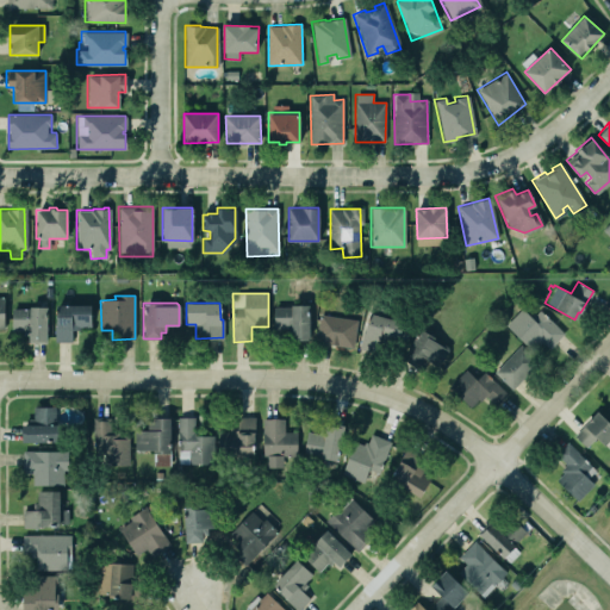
[(57,304),(89,304),(89,327),(79,327),(79,330),(70,330),(72,341),(54,341),(54,325),(55,325),(55,316),(57,304)]
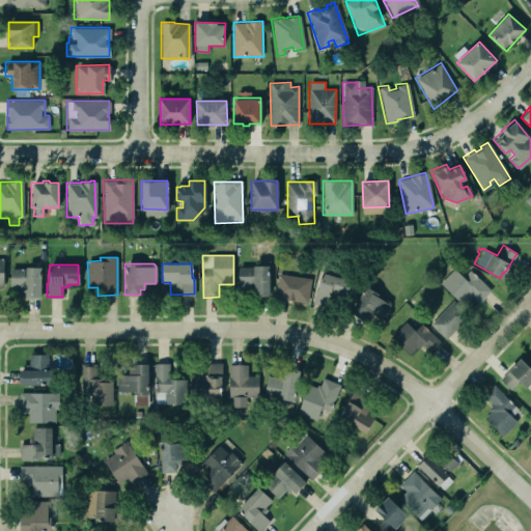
[(238,268),(238,286),(253,285),(253,296),(269,295),(268,264),(253,264),(253,267),(238,268)]
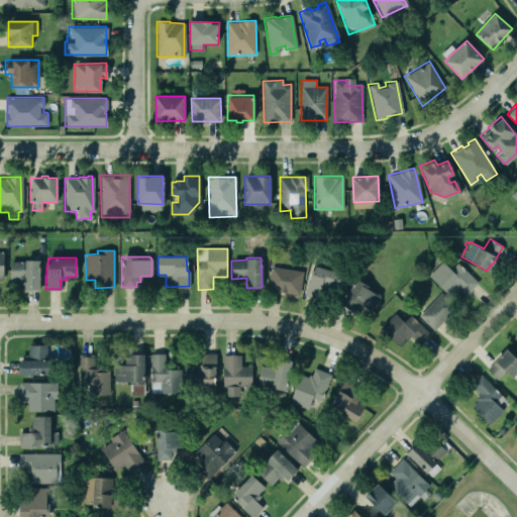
[(38,260),(24,260),(24,262),(9,261),(9,269),(8,280),(19,280),(19,284),(23,284),(23,290),(38,290),(38,269),(38,260)]
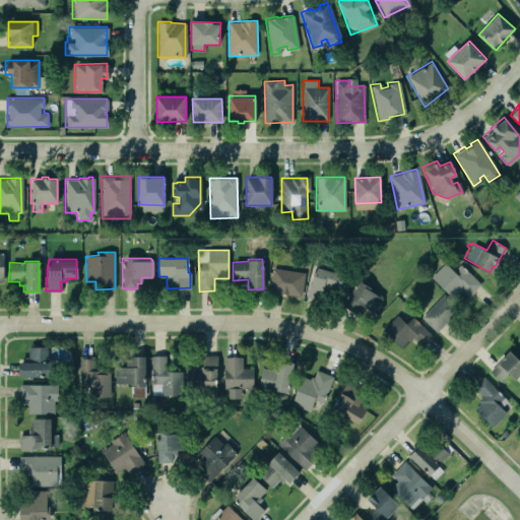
[(460,264),(454,271),(445,263),(431,277),(455,300),(462,293),(468,298),(481,283),(460,264)]
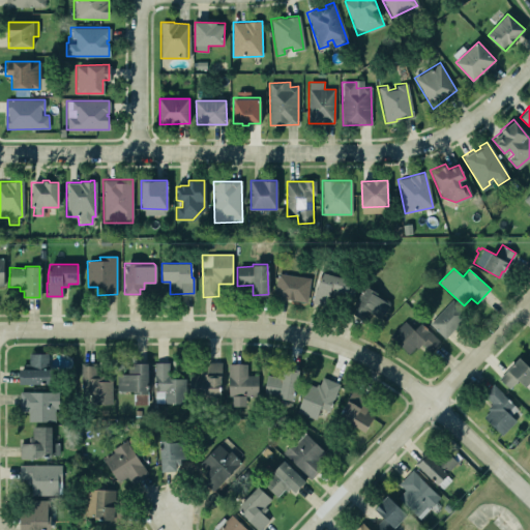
[(326,310),(329,298),(342,301),(348,280),(321,271),(312,305),(326,310)]
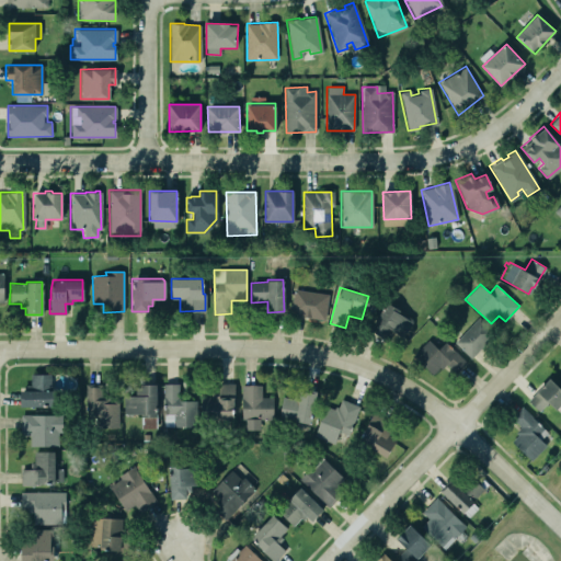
[(292,316),(325,319),(329,294),(294,290),(292,316)]
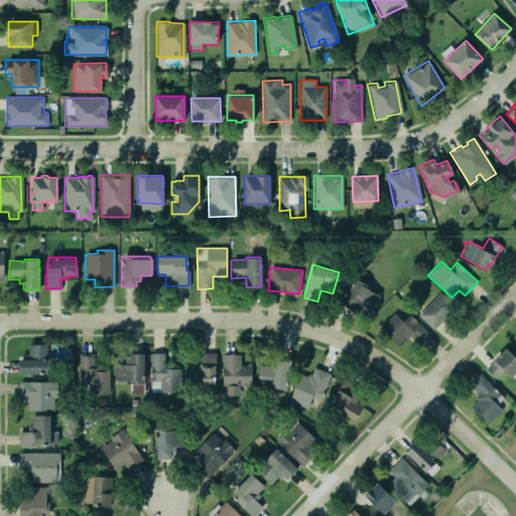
[(343,299),(369,314),(380,294),(355,279),(343,299)]
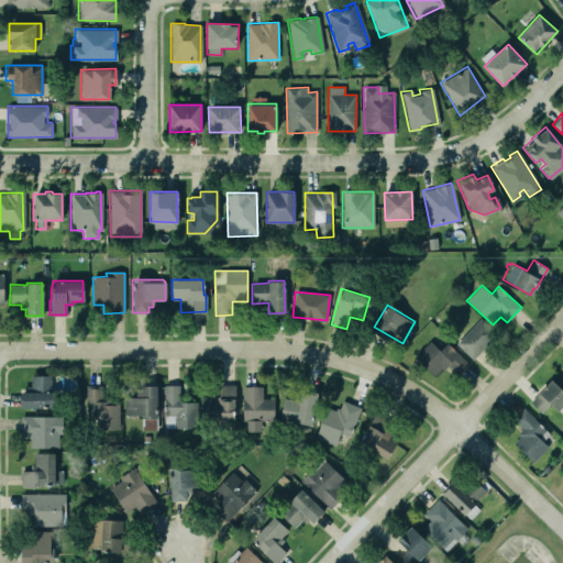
[(472,359),(496,333),(478,317),(454,343),(472,359)]
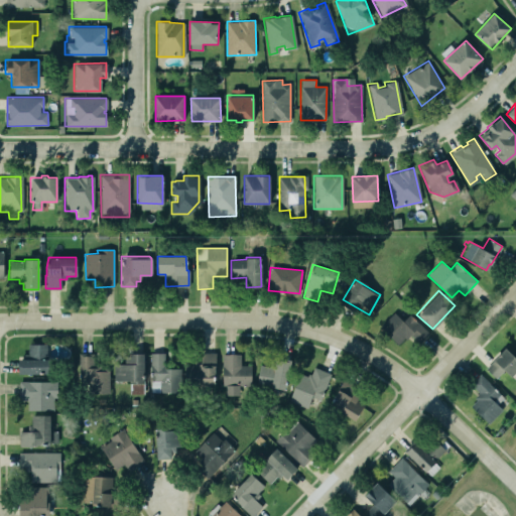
[(410,334),(420,343),(429,334),(410,314),(403,321),(394,312),(381,327),(400,345),(410,334)]
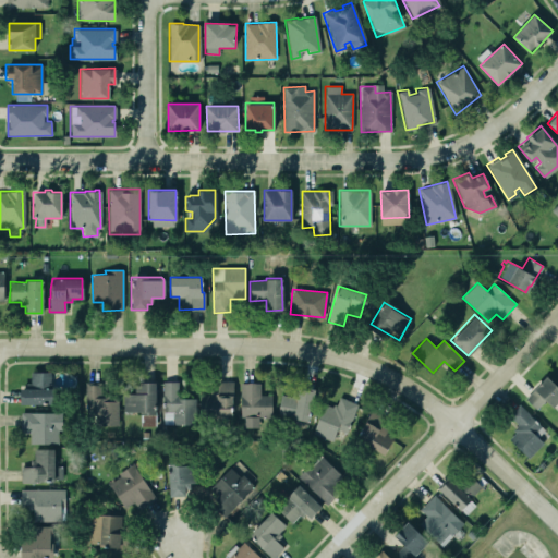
[(21,405),(53,404),(52,372),(31,373),(31,386),(21,386),(21,405)]
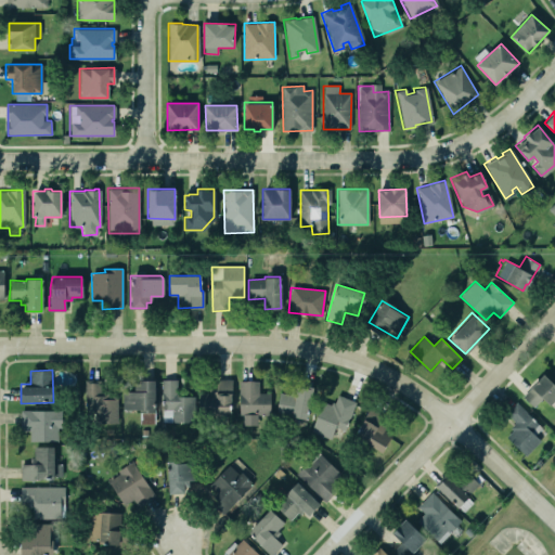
[(554,385),(554,398),(549,405),(541,397),(532,407),(520,396),(542,373),(554,385)]
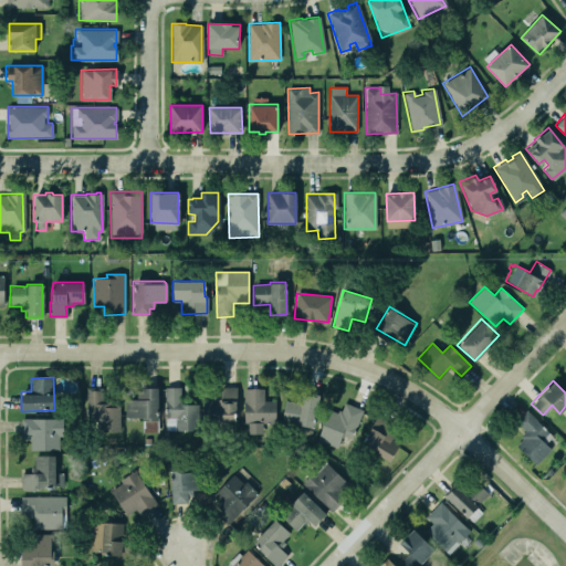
[(202,400),(202,421),(234,420),(233,408),(236,407),(234,402),(236,402),(236,386),(219,386),(219,396),(211,396),(212,400),(202,400)]
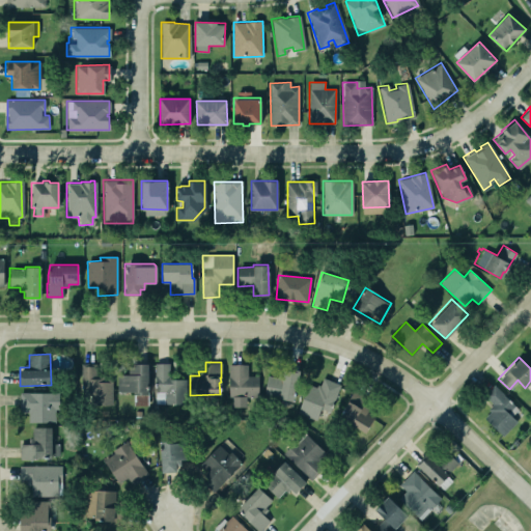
[(185,403),(185,379),(174,379),(174,374),(168,374),(168,363),(155,363),(155,380),(154,380),(154,387),(154,403),(185,403)]
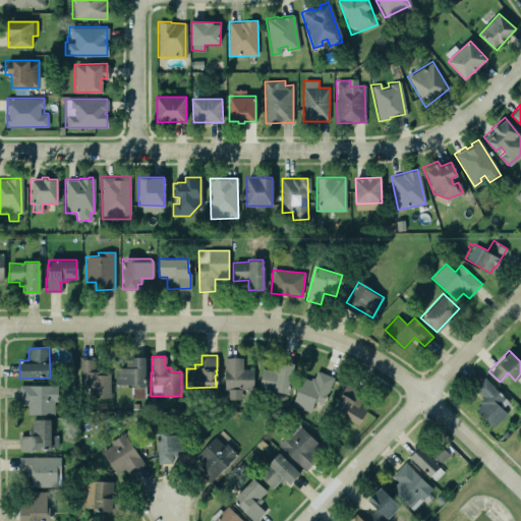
[(224,357),(229,357),(230,357),(236,356),(237,357),(241,357),(241,368),(252,368),(252,389),(240,389),(240,399),(227,398),(227,389),(224,389),(224,357)]
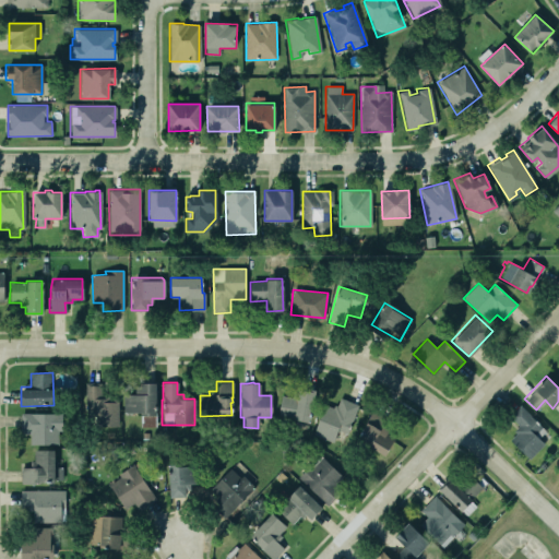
[(102,383),(86,383),(86,415),(96,414),(96,427),(119,426),(119,402),(109,403),(109,396),(102,396),(102,383)]
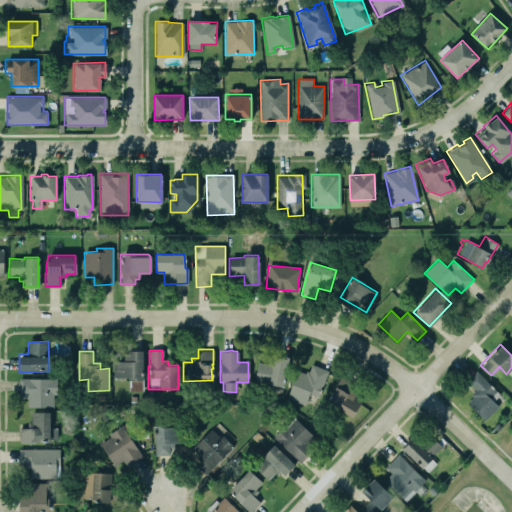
[(143,351),(124,351),(125,361),(113,362),(114,378),(130,378),(130,391),(144,391),(143,351)]
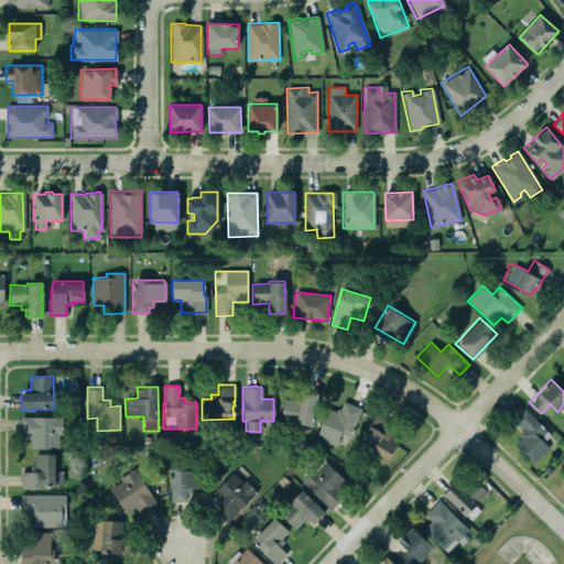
[(312,426),(317,393),(302,390),(301,397),(295,397),(294,400),(283,398),(280,419),(294,421),(294,423),(312,426)]
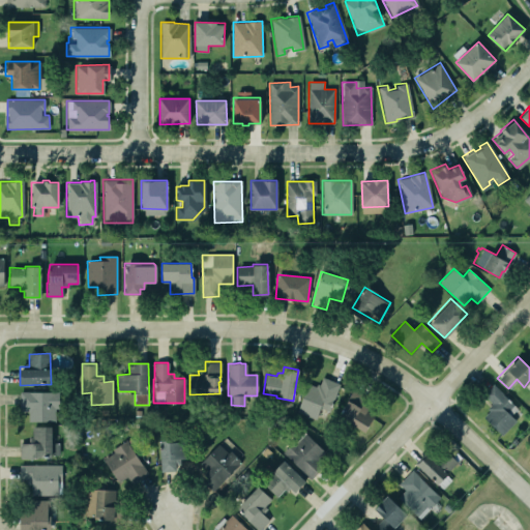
[(322,377),(319,385),(316,384),(315,387),(306,383),(296,411),(315,418),(318,409),(320,408),(328,411),(339,384),(322,377)]
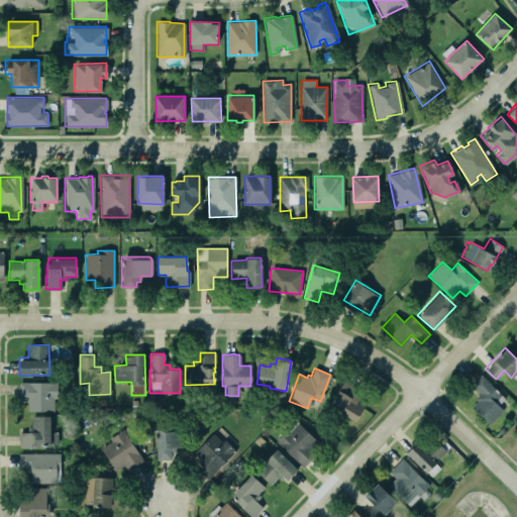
[(506,398),(481,375),(472,385),(482,395),(471,406),(490,424),(503,410),(499,406),(506,398)]
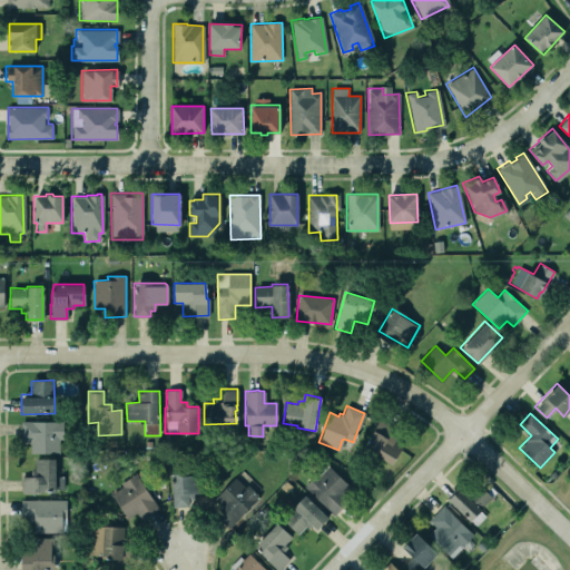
[(392,465),(403,448),(391,440),(397,429),(381,419),(364,448),(392,465)]
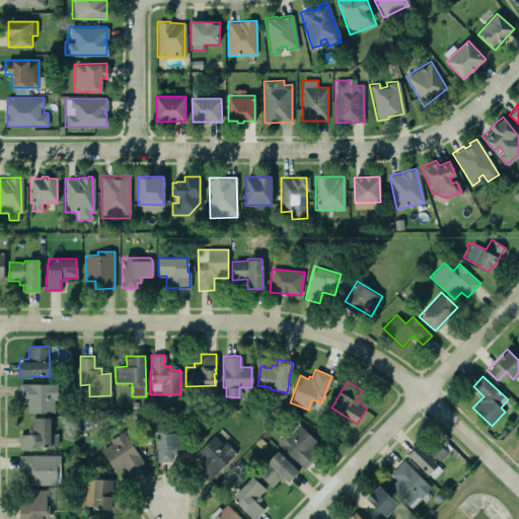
[(27,413),(56,413),(56,384),(19,383),(19,403),(27,403),(27,413)]
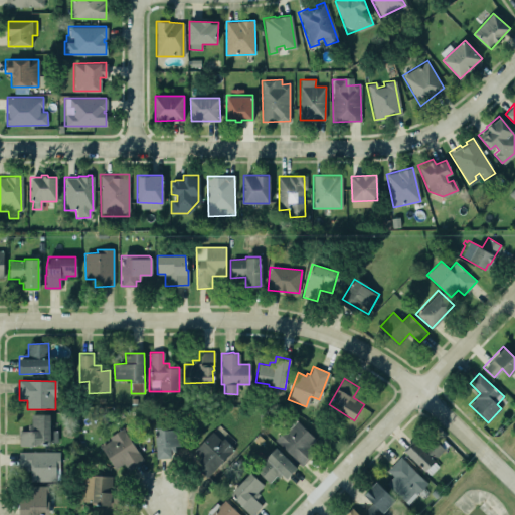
[(50,431),(50,414),(30,414),(30,431),(19,431),(19,445),(58,444),(58,431),(50,431)]
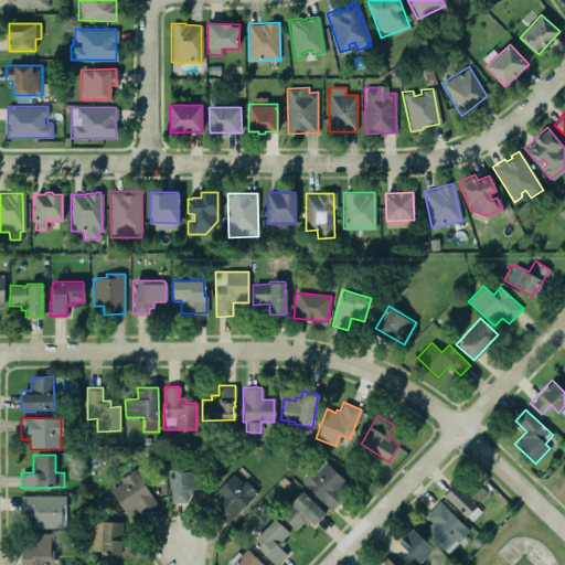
[(299,481),(329,511),(342,498),(336,490),(344,481),(324,461),(315,471),(312,468),(299,481)]
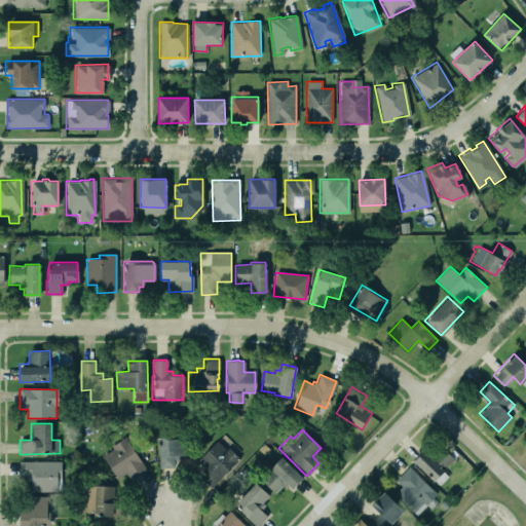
[(101,455),(112,448),(110,446),(124,437),(145,470),(128,480),(124,473),(116,479),(101,455)]
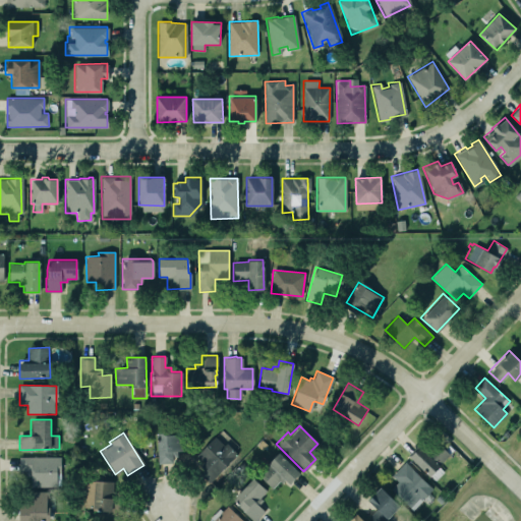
[(159,464),(176,463),(176,451),(188,451),(187,432),(158,433),(159,464)]
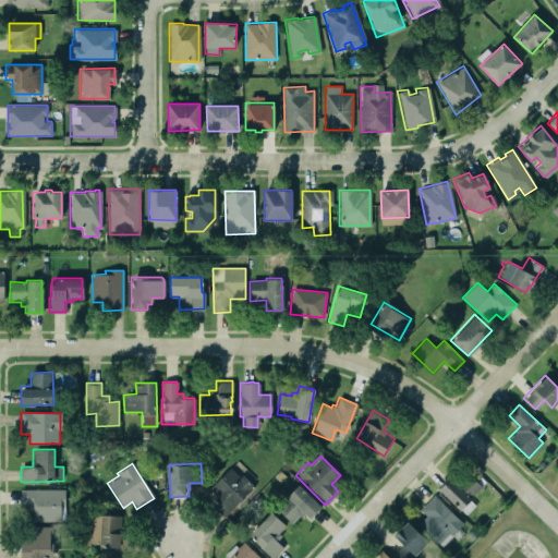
[(210,487),(221,498),(213,506),(225,518),(254,489),(233,466),(210,487)]
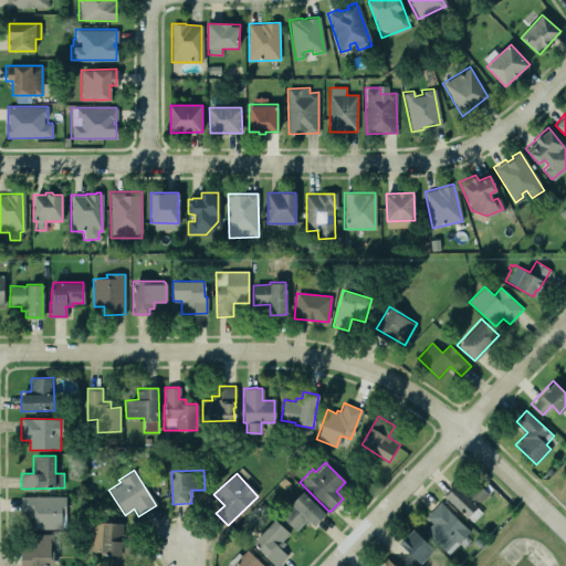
[(296,531),(306,520),(314,527),(326,514),(303,492),(281,516),(296,531)]
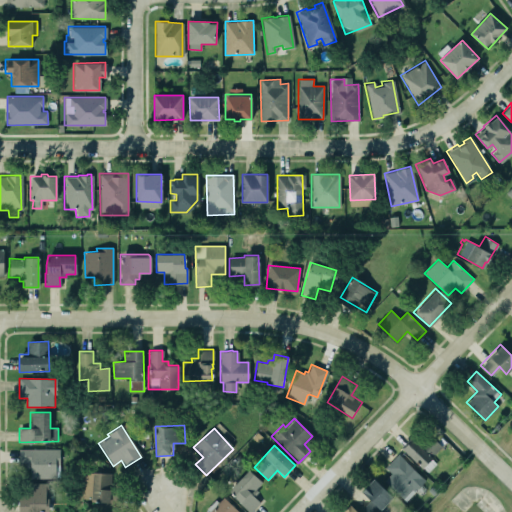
[(18,449),(18,460),(28,460),(28,467),(29,467),(29,478),(54,477),(54,476),(57,476),(57,449),(18,449)]
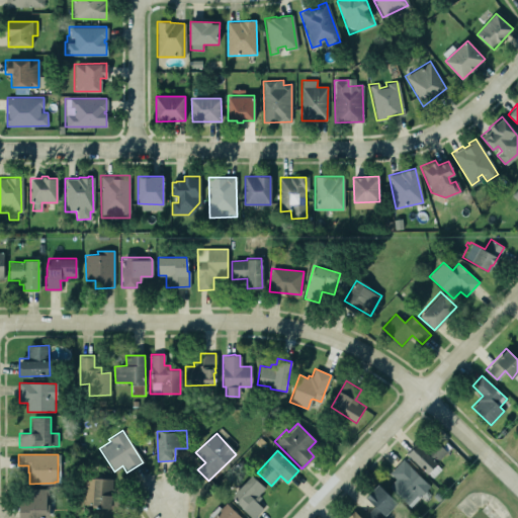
[(396,479),(389,487),(411,507),(431,486),(403,459),(390,473),(396,479)]
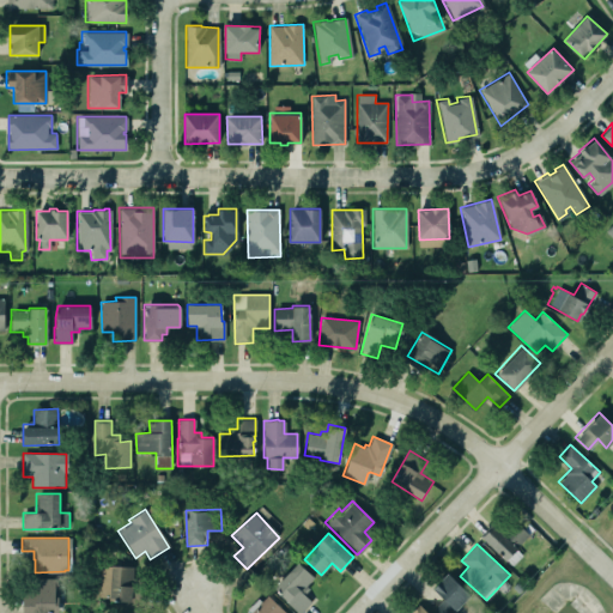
[(301,612),(313,601),(303,593),(316,578),(298,563),(274,589),(299,612),(301,612)]
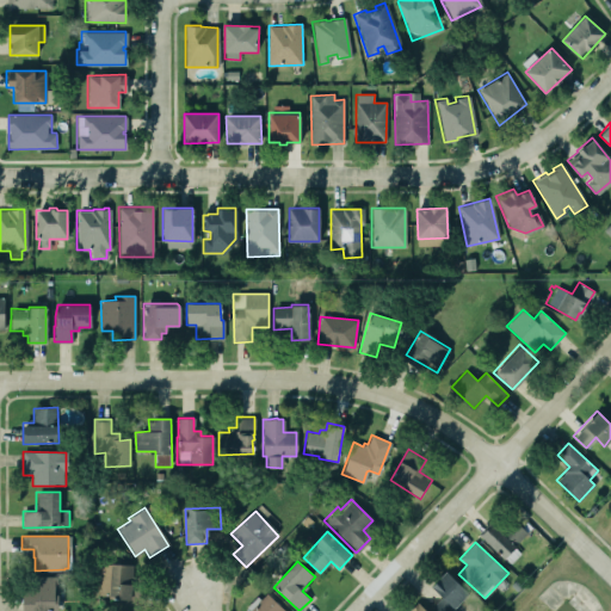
[(431,587),(445,572),(467,593),(449,610),(436,610),(431,606),(440,597),(431,587)]
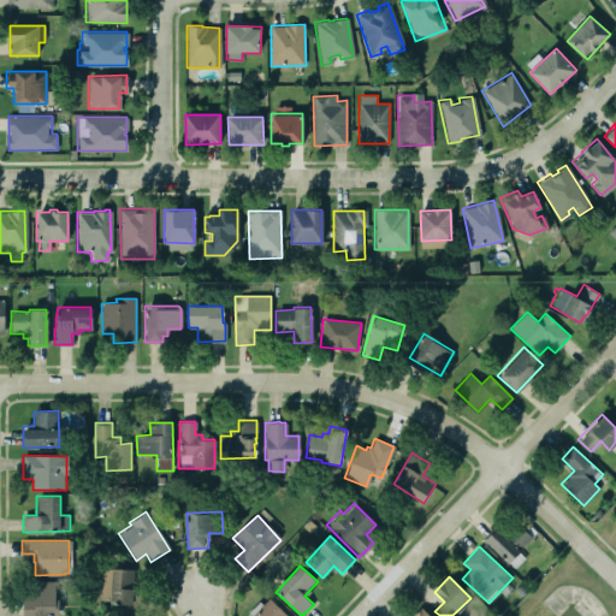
[(23,615),(57,615),(57,581),(36,581),(36,596),(23,596),(23,615)]
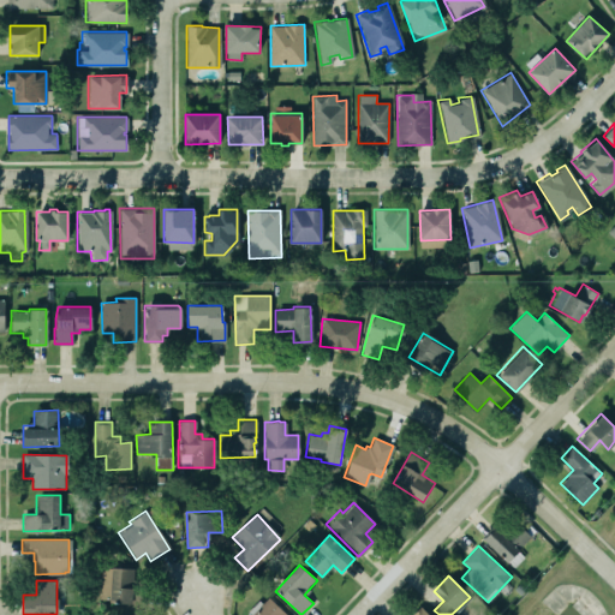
[(287,614),(267,596),(248,614),(287,614)]
